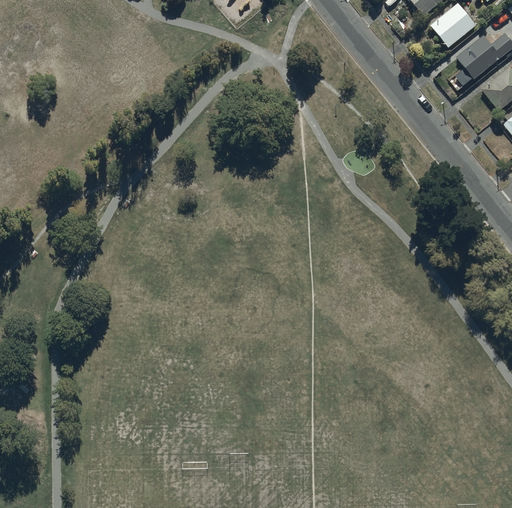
[(410,0),(423,15),(441,0),(410,0)]
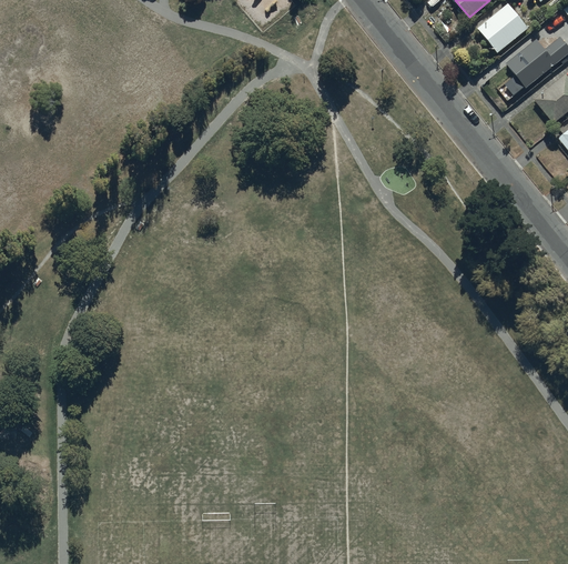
[(508,2),(477,26),(497,52),(528,28),(508,2)]
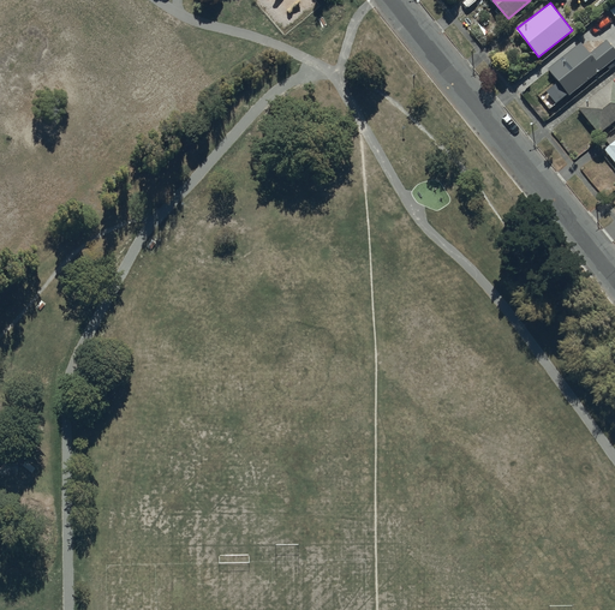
[(580,40),(547,66),(567,93),(614,57),(614,51),(607,40),(590,53),(580,40)]
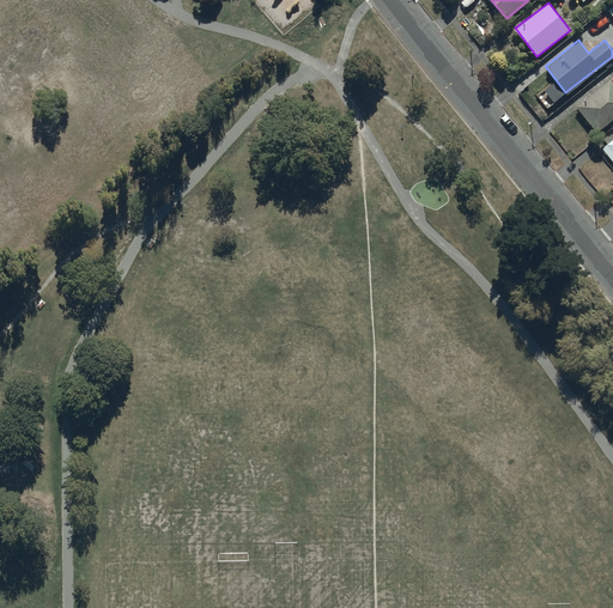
[(612,84),(607,77),(570,105),(590,132),(612,113),(612,84)]
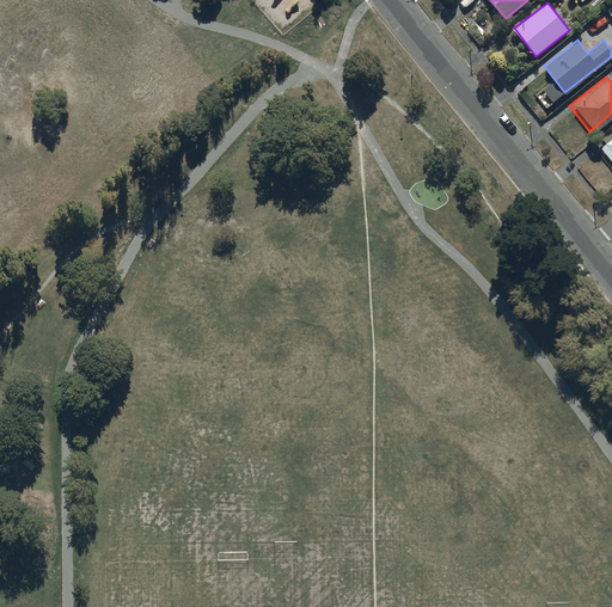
[(611,134),(599,145),(611,161),(611,134)]
